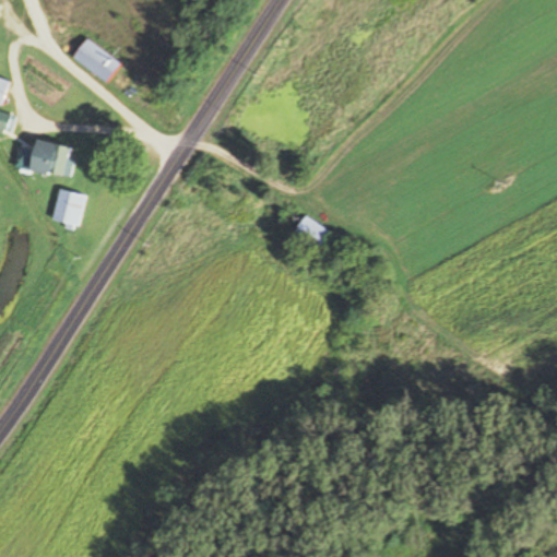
[(106,82),(121,62),(86,36),(71,57),(106,82)]
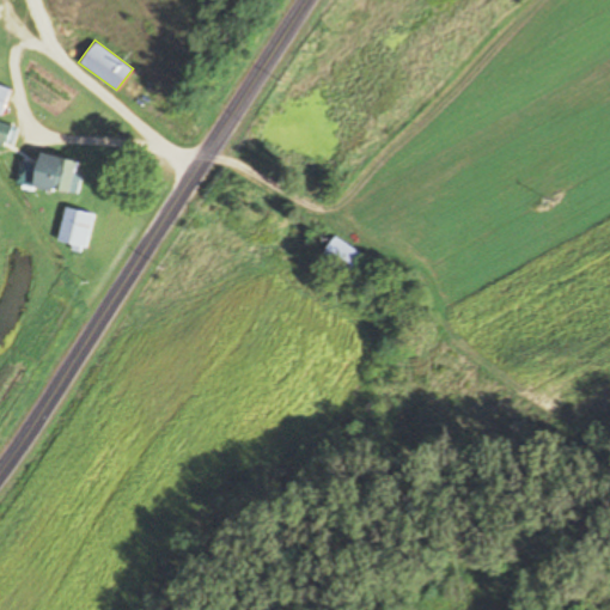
[(0,114),(1,115),(11,87),(0,83),(0,114)]
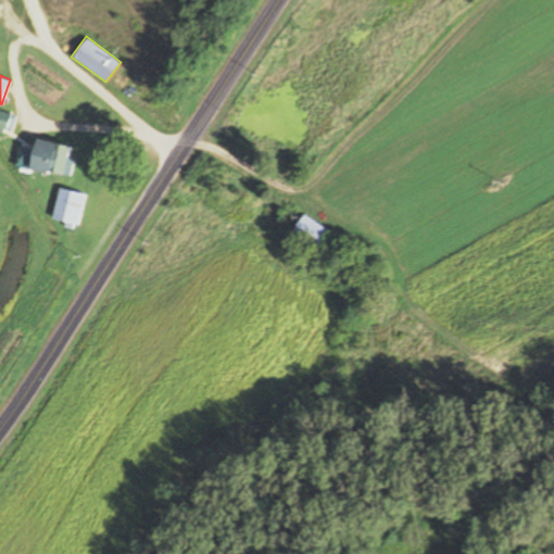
[(0,127),(3,129),(11,116),(0,110),(0,127)]
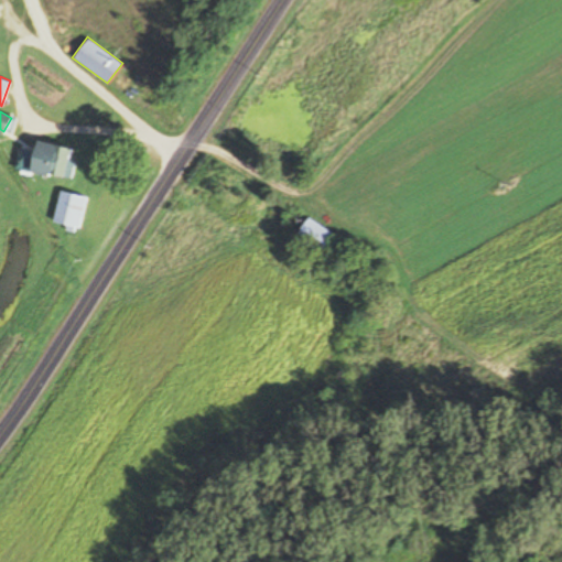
[(68,180),(75,149),(35,140),(33,152),(19,149),(14,169),(68,180)]
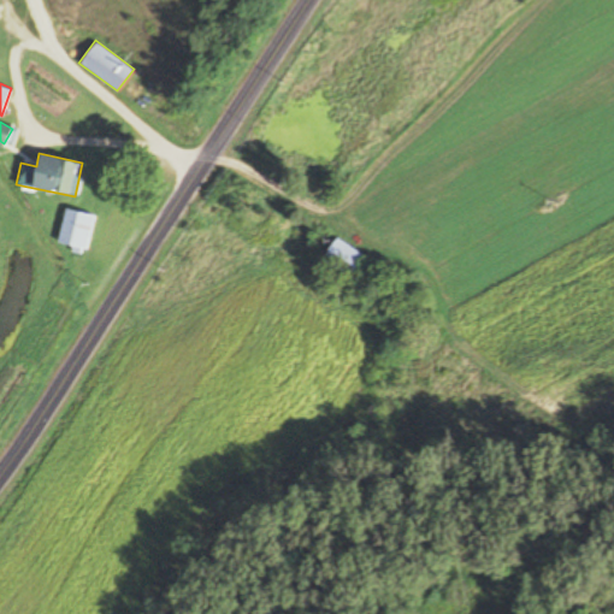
[(93,214),(65,208),(58,243),(86,249),(93,214)]
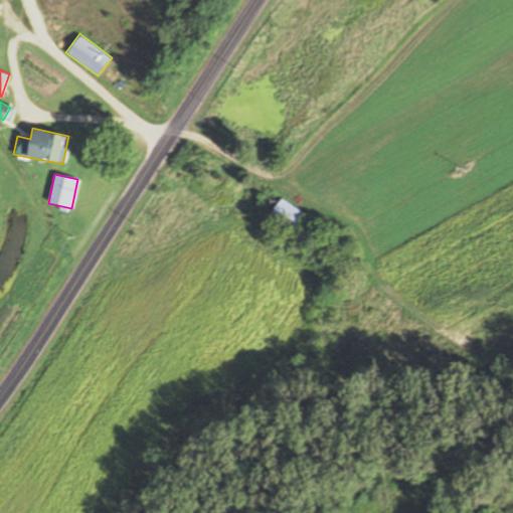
[(270,214),(293,231),(305,214),(283,198),(270,214)]
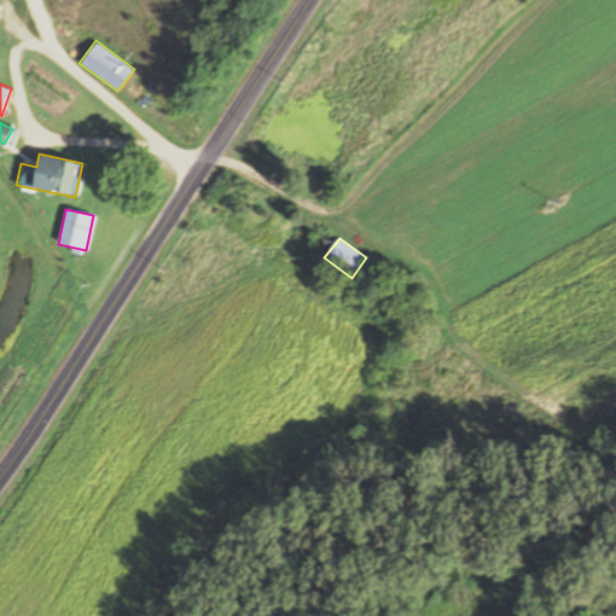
All buildings are outlined.
